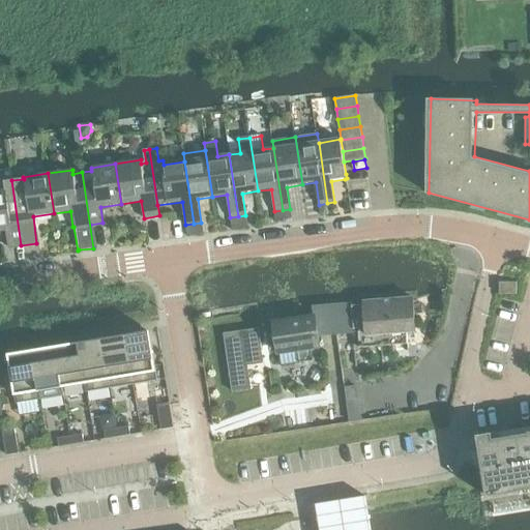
[(0,231),(4,231),(6,247),(21,245),(11,180),(3,181),(5,190),(0,190),(0,231)]
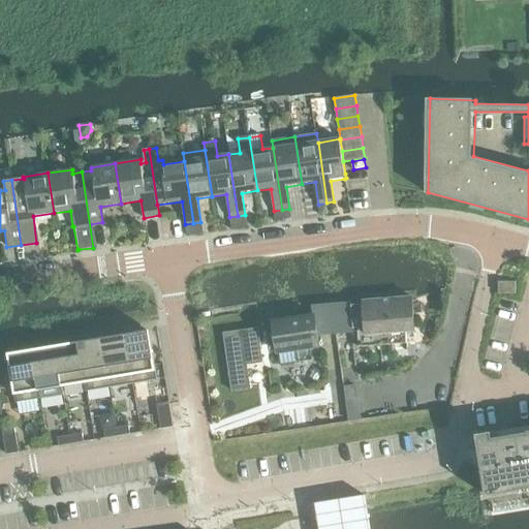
[(502,293),(518,293),(518,281),(502,281),(502,293)]
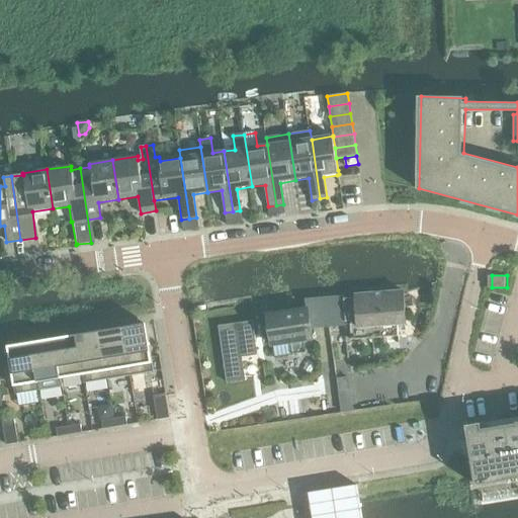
[(341,293),(327,294),(327,295),(328,301),(329,320),(330,325),(343,324),(349,324),(350,338),(355,337),(398,334),(396,315),(405,314),(404,310),(403,290),(403,289),(355,292),(354,292),(354,294),(343,295),(343,293),(341,293)]
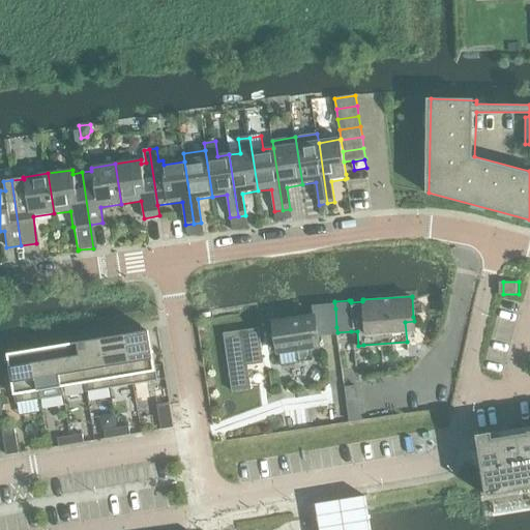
[(275,328),(263,330),(266,352),(275,351),(296,347),(298,359),(310,357),(308,346),(318,345),(319,344),(318,333),(336,332),(337,332),(336,327),(335,308),(334,302),(334,301),(315,303),(312,303),(314,314),(273,320),(275,328)]
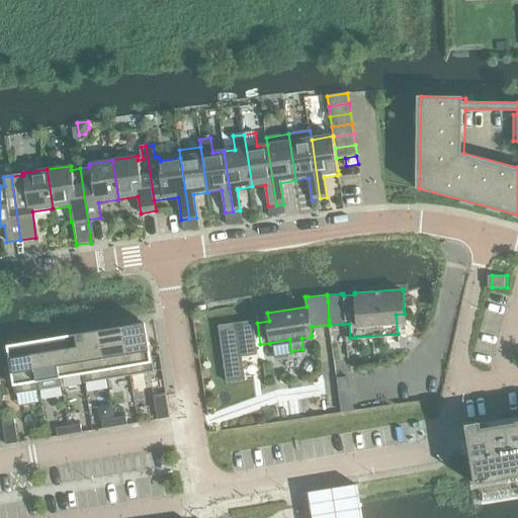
[(253,322),(219,327),(227,380),(243,377),(239,354),(257,352),(253,322)]
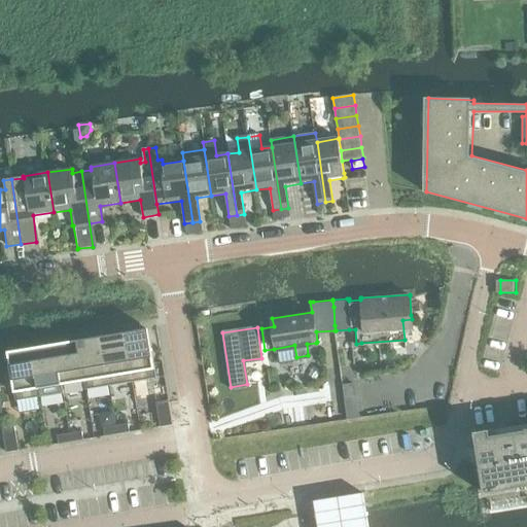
[(156,377),(148,330),(148,328),(125,332),(132,381),(156,377)]
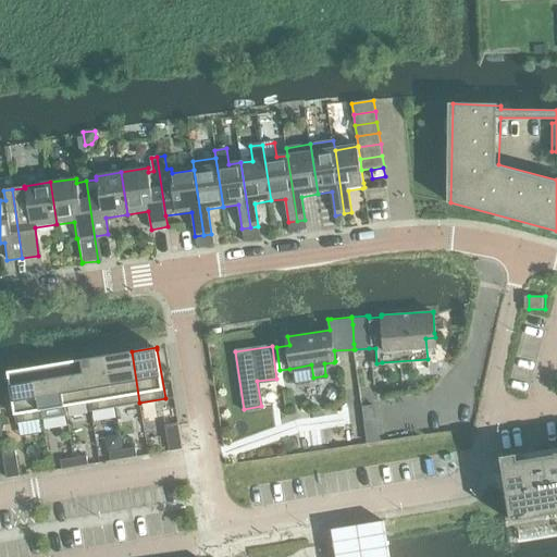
[(115,407),(139,403),(132,351),(107,355),(115,407)]
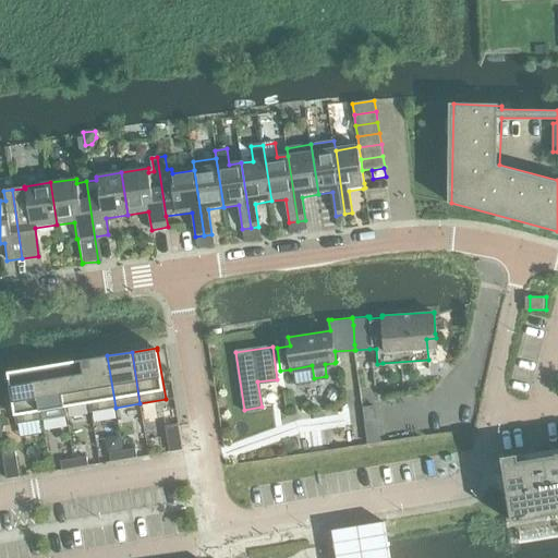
[(91,412),(116,408),(107,355),(82,360),(89,403),(91,412)]
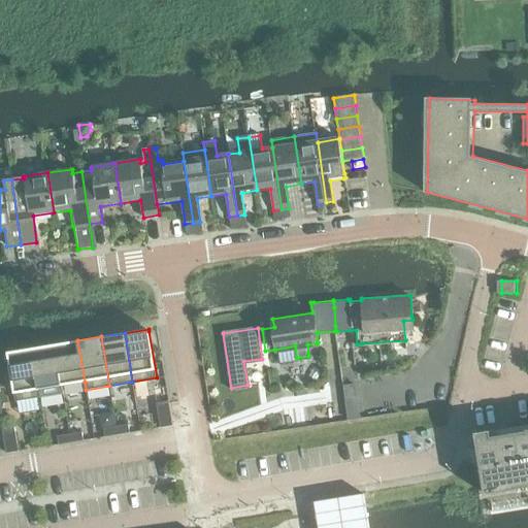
[(62,385),(85,382),(77,340),(55,344),(62,385)]
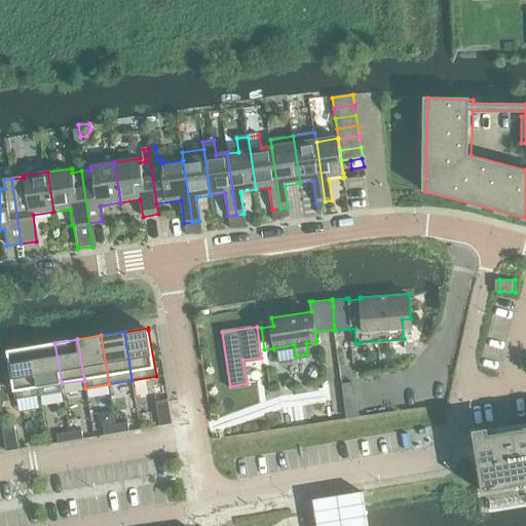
[(54,343),(31,347),(39,396),(63,391),(62,383),(54,343)]
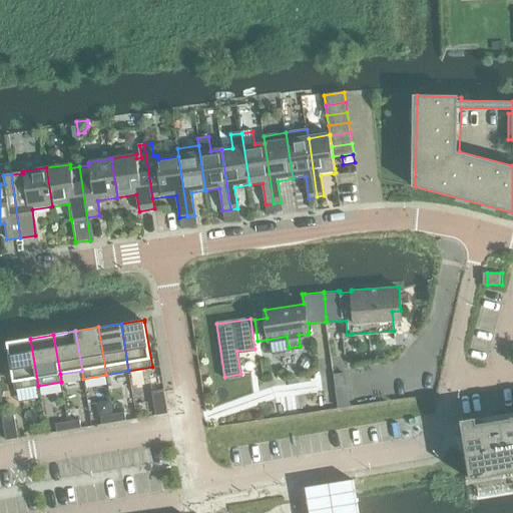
[(38,386),(30,339),(7,343),(8,345),(15,390),(38,386)]
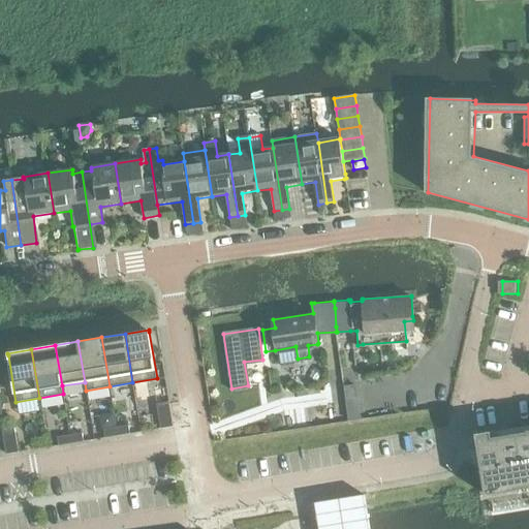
[(356,384),(343,386),(348,421),(361,419),(356,384)]
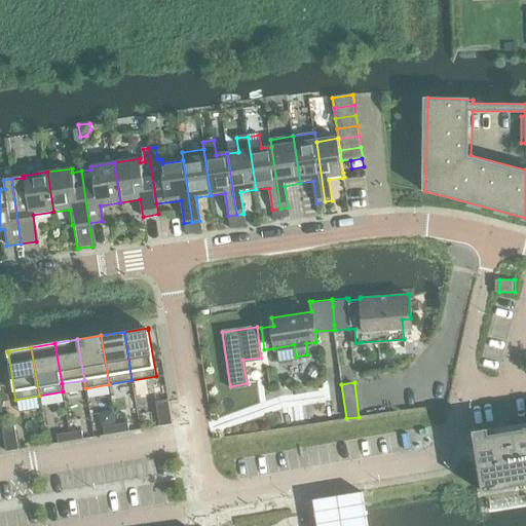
[(173,423),(168,400),(156,402),(160,425),(173,423)]
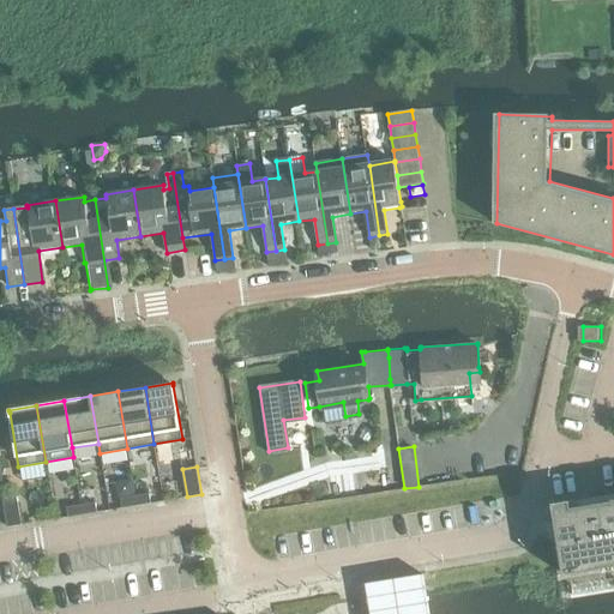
[(385,470),(371,471),(373,486),(386,485),(385,470)]
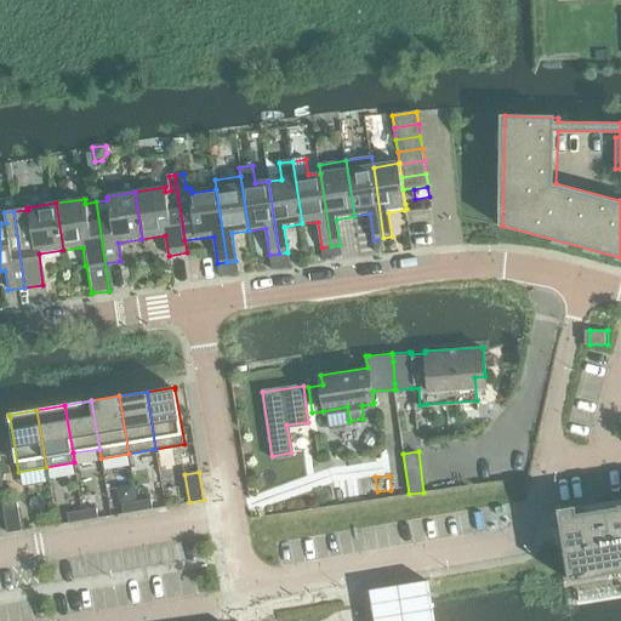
[(151,499),(136,501),(138,511),(153,508),(151,499)]
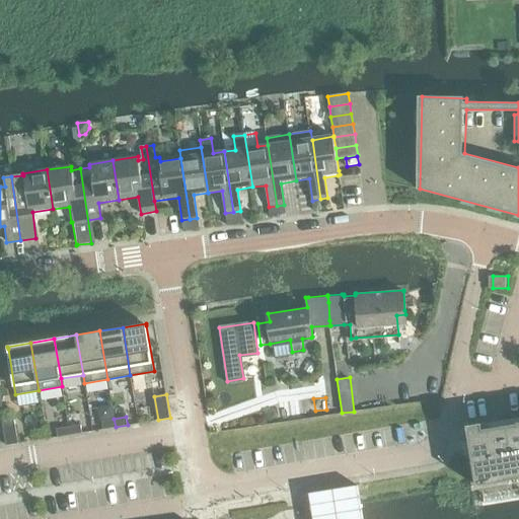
[(116,427),(114,419),(102,421),(103,429),(116,427)]
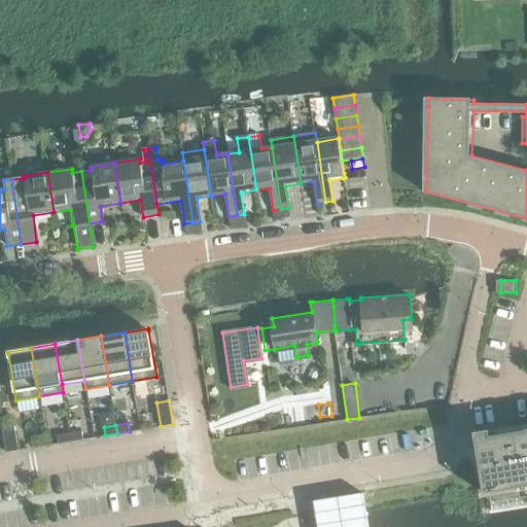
[(19,450),(14,426),(2,427),(6,452),(19,450)]
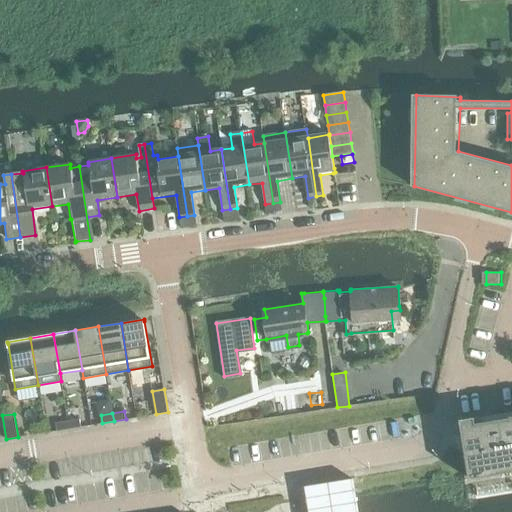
[(511,417),(486,422),(485,416),(460,420),(470,479),(511,472),(511,417)]
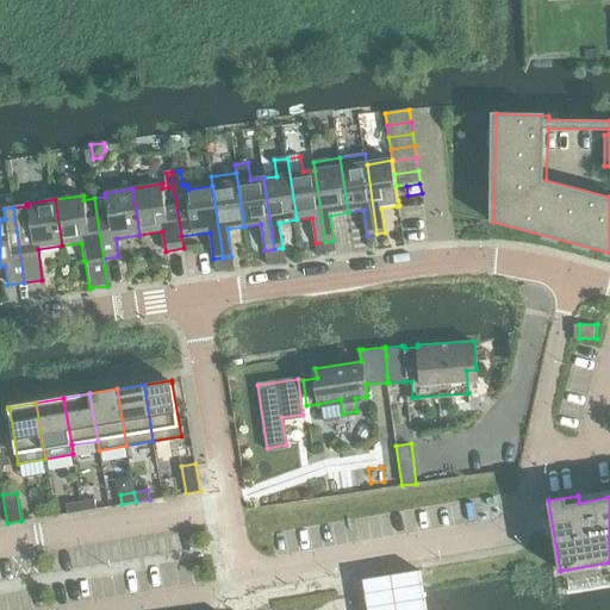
[(94,499),(80,502),(82,511),(97,509),(94,499)]
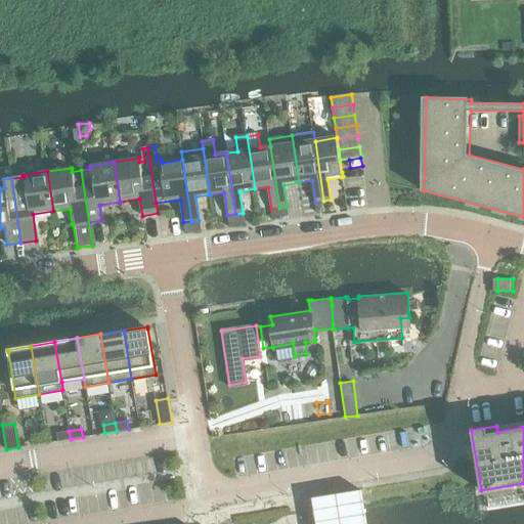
[(58,441),(71,439),(69,431),(57,433),(58,441)]
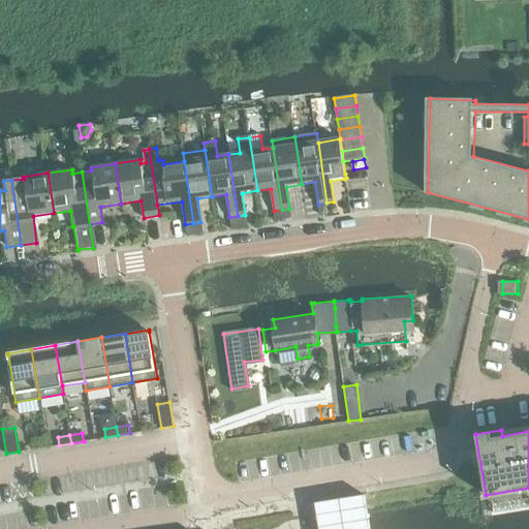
[(370,528),(365,495),(316,503),(320,528),(370,528)]
